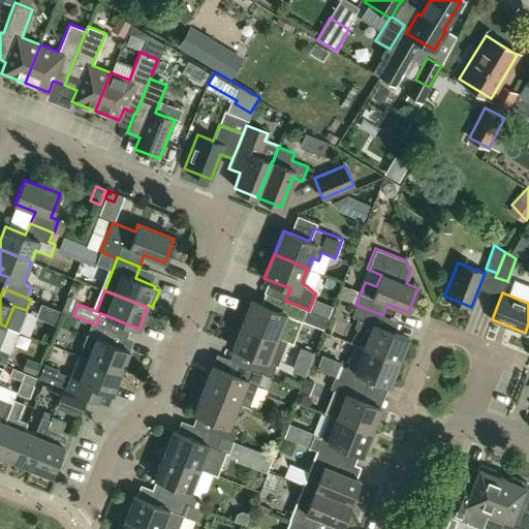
[(293,329),(298,318),(251,301),(242,323),(277,338),(283,324),(293,329)]
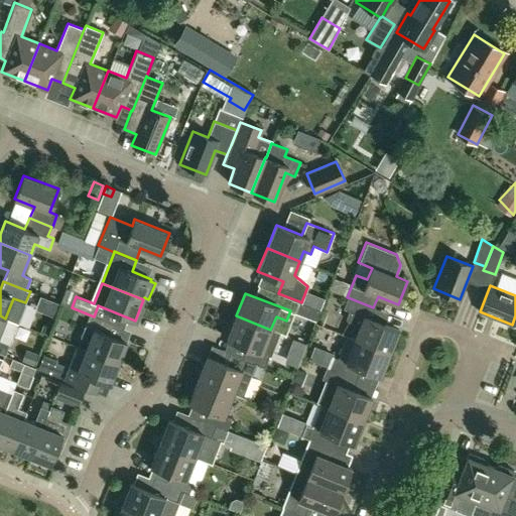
[(363,303),(348,297),(343,308),(349,310),(346,319),(359,327),(355,339),(348,336),(347,337),(389,353),(398,330),(359,314),(363,303)]
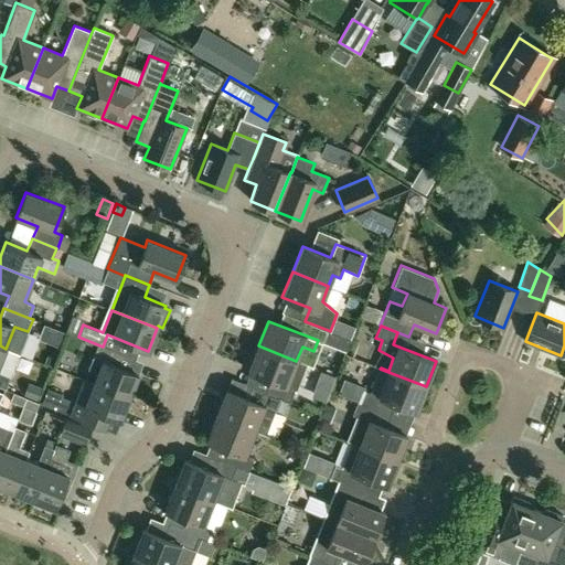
[(350,339),(330,331),(328,330),(322,343),(345,352),(350,339)]
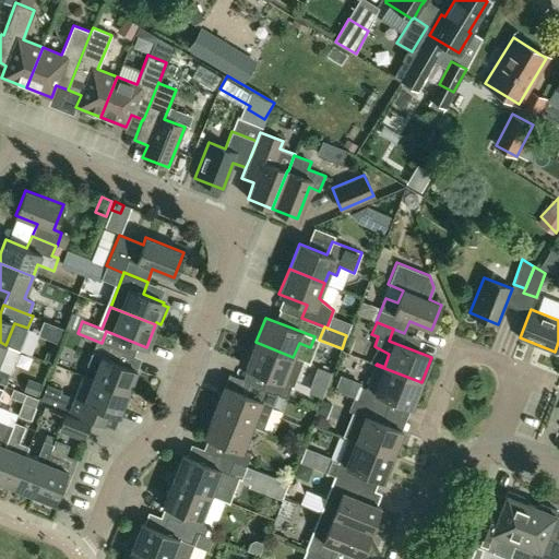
[(96,369),(92,379),(128,393),(137,370),(116,363),(121,351),(102,343),(96,341),(86,366),(96,369)]
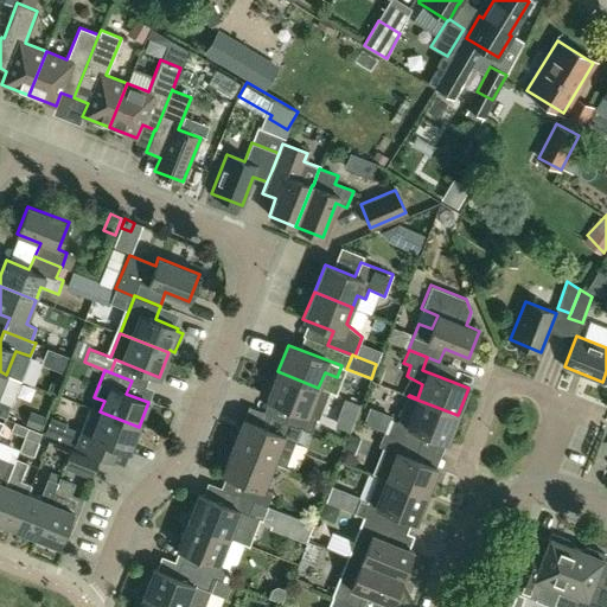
[(20,381),(6,375),(0,371),(0,415),(6,419),(20,381)]
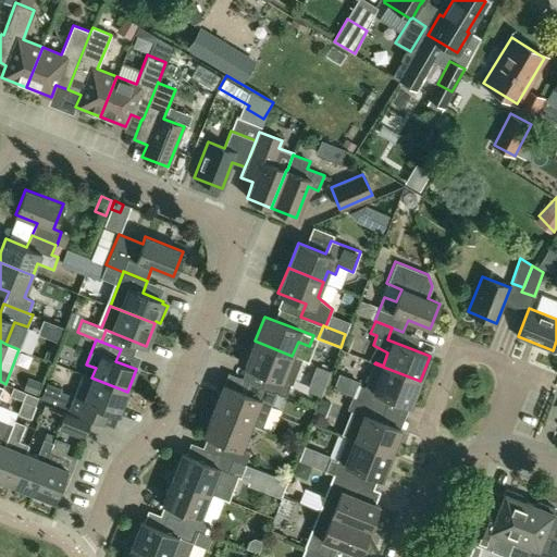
[(292,356),(255,341),(245,366),(265,374),(261,386),(273,392),(285,396),(291,384),(292,385),(301,360),(292,356)]
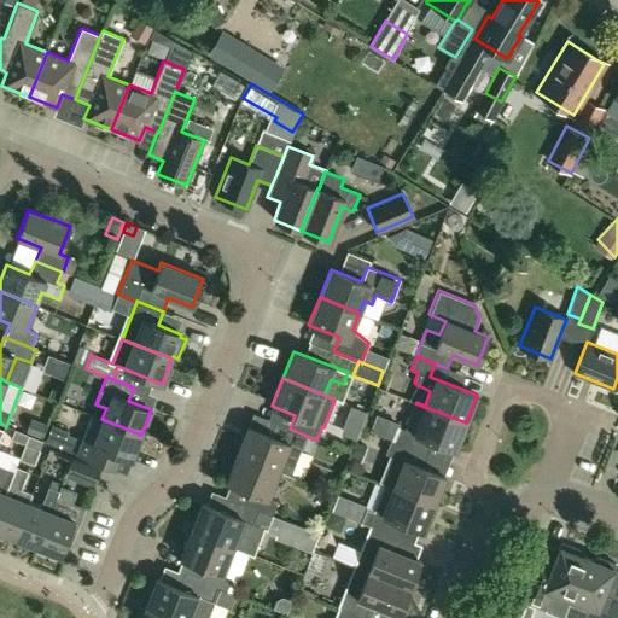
[(455,450),(466,423),(415,403),(406,429),(398,426),(394,439),(392,441),(426,454),(432,441),(455,450)]
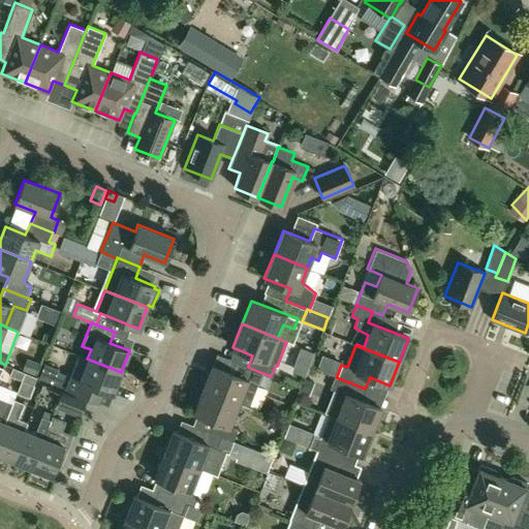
[(121,372),(87,359),(79,355),(65,389),(99,402),(103,390),(113,394),(121,372)]
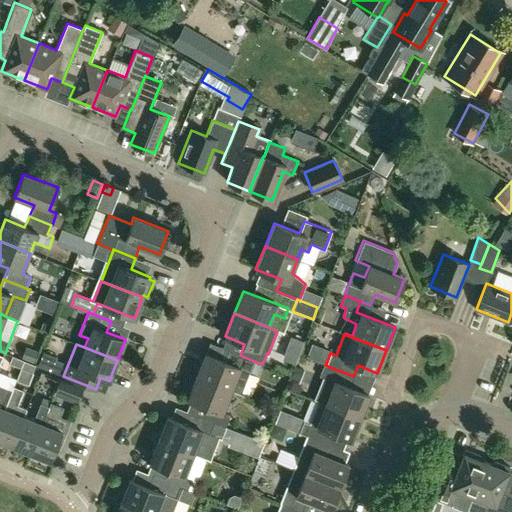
[(21,359),(23,360),(34,364),(39,352),(26,347),(21,359)]
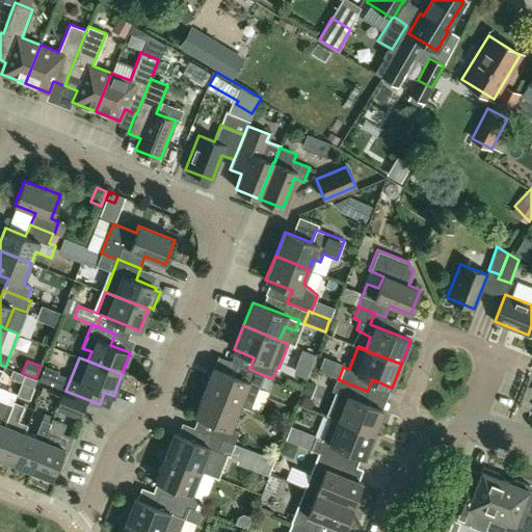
[(213,367),(204,391),(240,405),(249,382),(257,384),(261,374),(249,369),(238,364),(234,375),(213,367)]
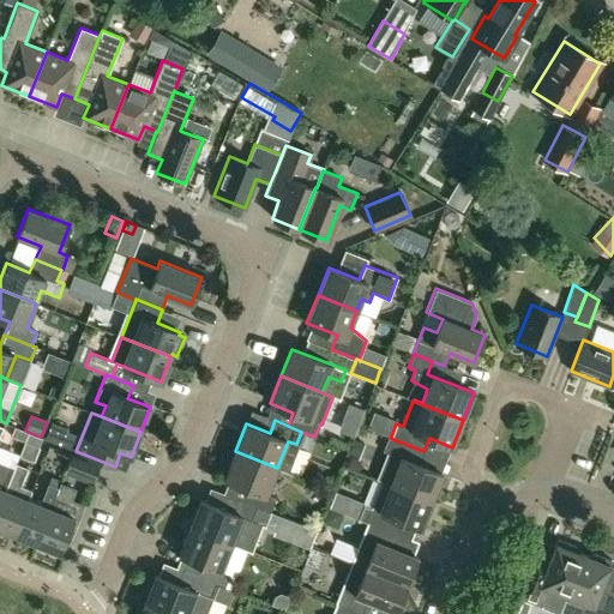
[(28,432),(25,431),(14,427),(11,437),(24,441),(28,432)]
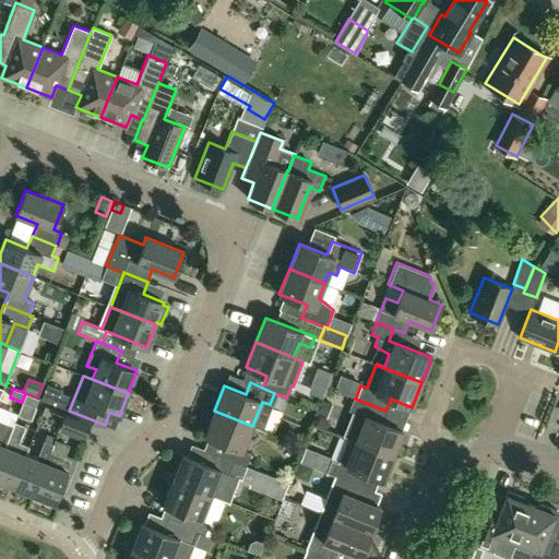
[(25,393),(22,402),(34,407),(37,397),(25,393)]
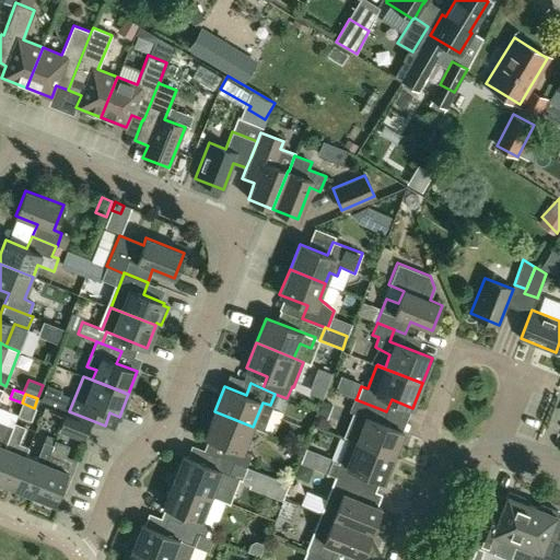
[(348,439),(356,442),(394,456),(404,431),(382,423),(386,411),(356,399),(357,398),(354,398),(349,410),(353,412),(343,436),(348,439)]
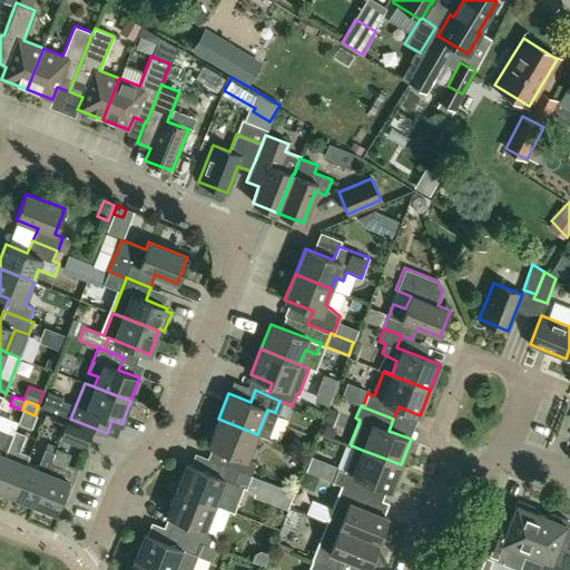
[(255,463),(247,460),(257,434),(218,419),(208,444),(231,453),(225,465),(251,475),(255,463)]
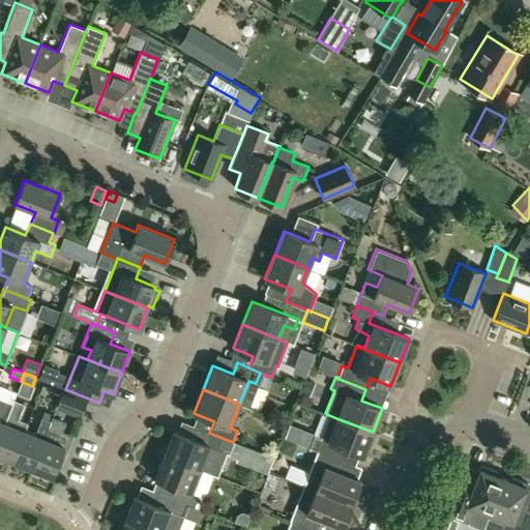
[(86,402),(62,392),(58,404),(81,413),(86,402)]
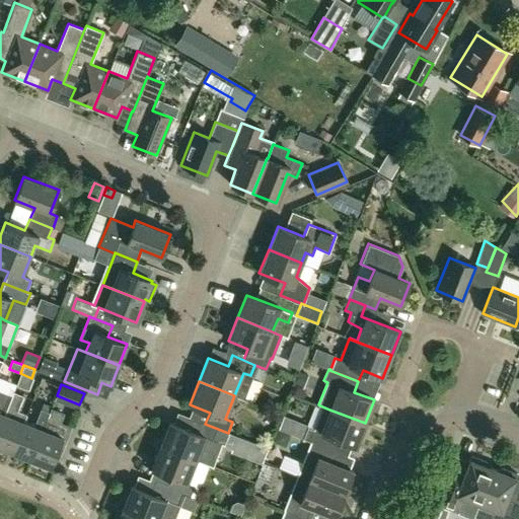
[(13,391),(10,397),(0,424),(0,447),(11,452),(15,441),(23,422),(26,414),(16,410),(22,394),(13,391)]
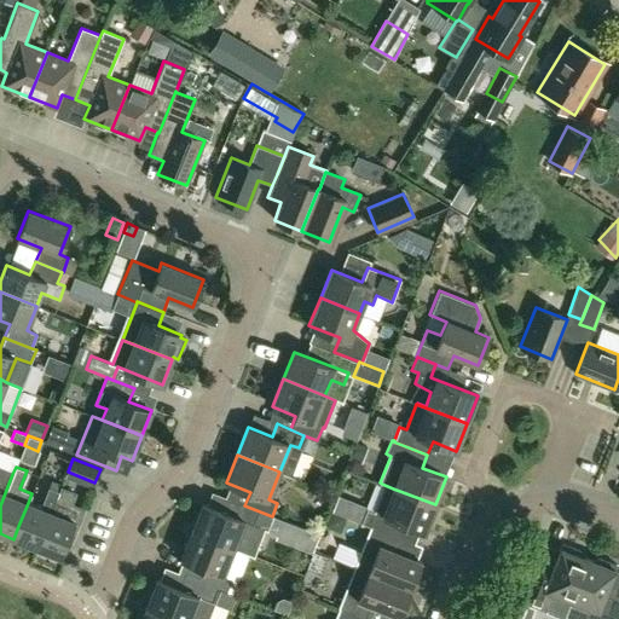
[(0,468),(0,505),(12,474),(0,468)]
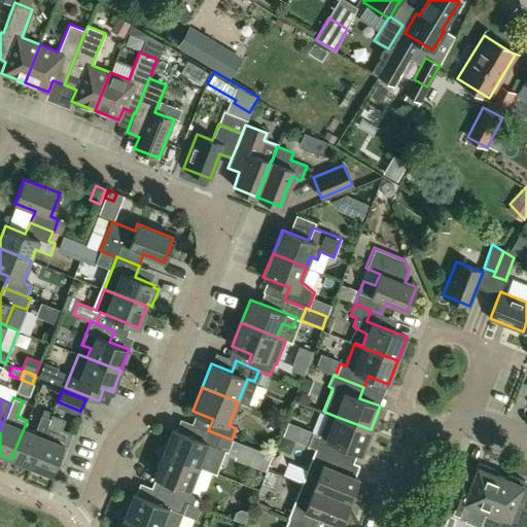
[(371,429),(335,416),(327,413),(318,435),(313,433),(308,446),(315,448),(337,457),(337,456),(341,445),(361,453),(371,429)]
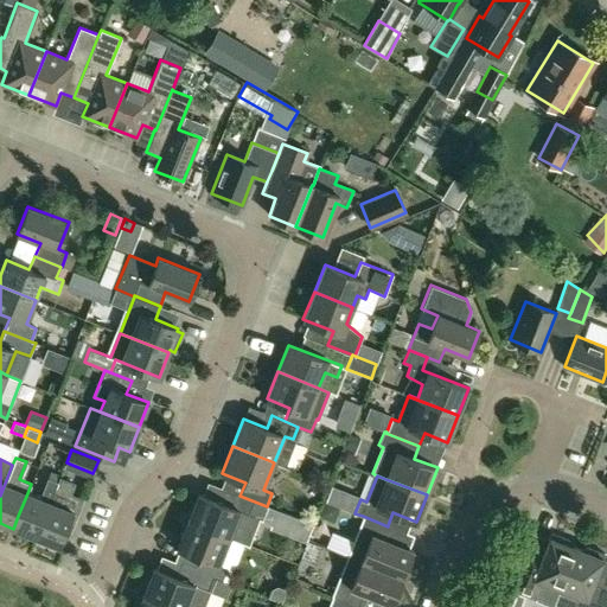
[(13,529),(36,537),(55,489),(58,481),(48,478),(39,498),(27,493),(18,516),(13,529)]
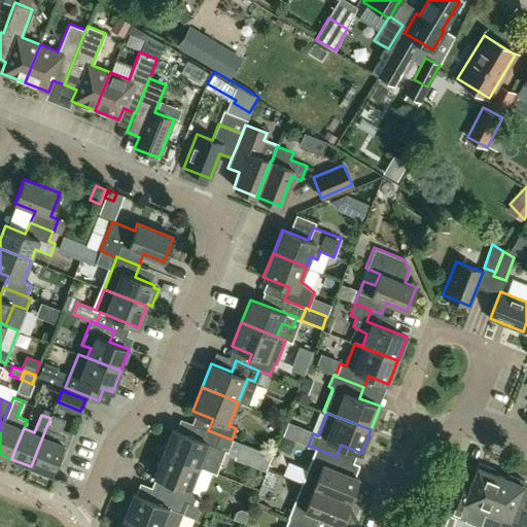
[(47,424),(31,466),(51,475),(58,458),(62,460),(72,433),(59,428),(61,420),(50,416),(50,418),(47,424)]
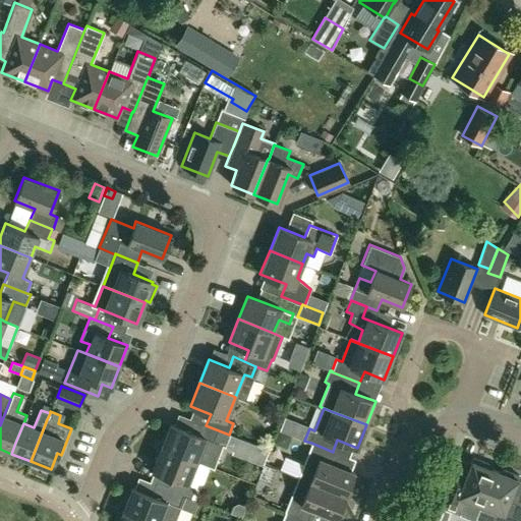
[(287,418),(282,430),(304,441),(309,428),(309,427),(287,418)]
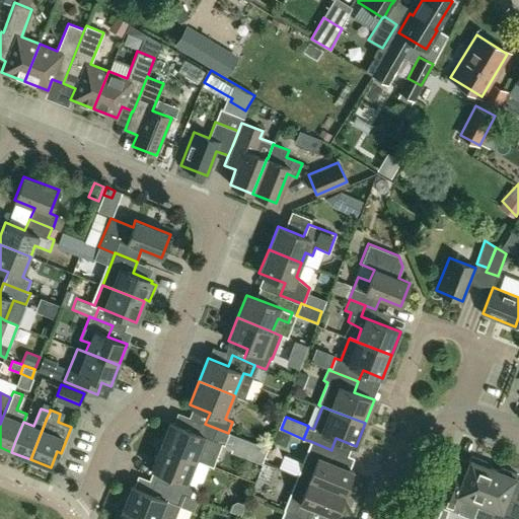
[(169,422),(160,445),(196,459),(205,437),(223,444),(228,433),(205,424),(194,419),(190,430),(169,422)]
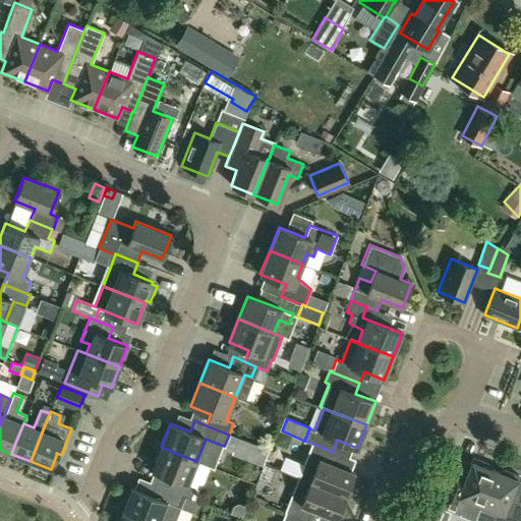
[(229,435),(224,446),(231,449),(230,453),(261,465),(267,450),(229,435)]
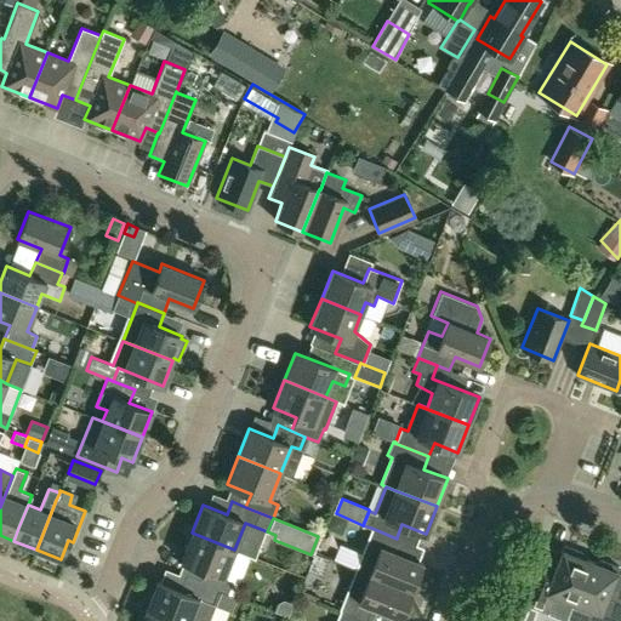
[(376,558),(369,574),(411,591),(422,563),(394,552),(399,539),(397,537),(397,539),(371,528),(362,552),(376,558)]
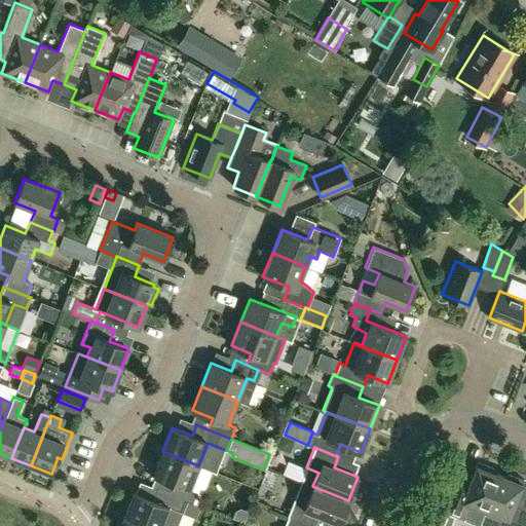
[(189,489),(198,465),(162,451),(153,475),(174,483),(170,494),(171,494),(185,500),(192,503),(196,492),(189,489)]
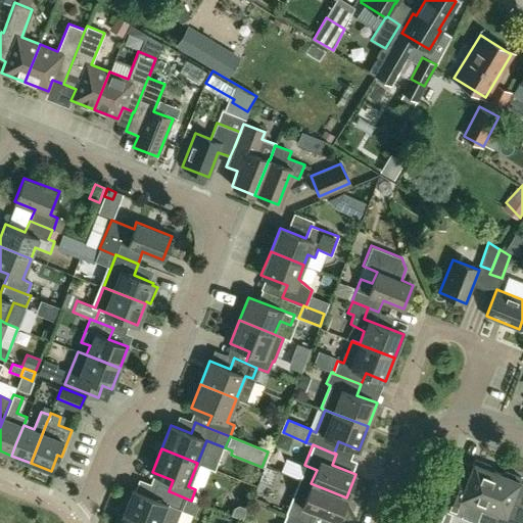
[(453,472),(438,507),(463,516),(468,502),(482,507),(496,471),(489,469),(491,465),(474,459),(467,478),(453,472)]
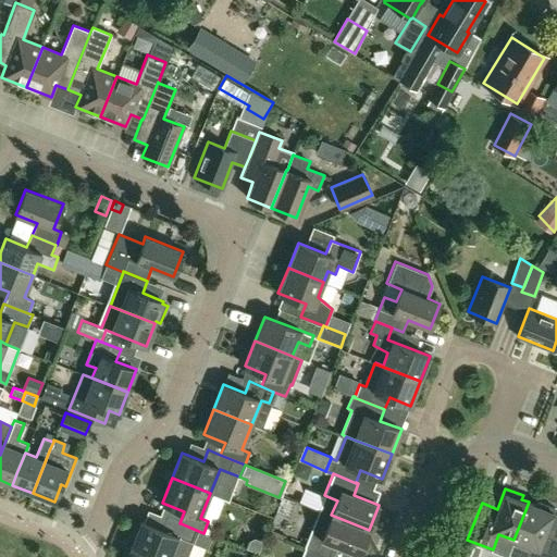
[(536,505),(529,502),(514,540),(508,553),(510,553),(510,556),(525,556),(527,555),(533,556),(554,556),(556,548),(556,537),(545,533),(555,508),(537,502),(536,505)]
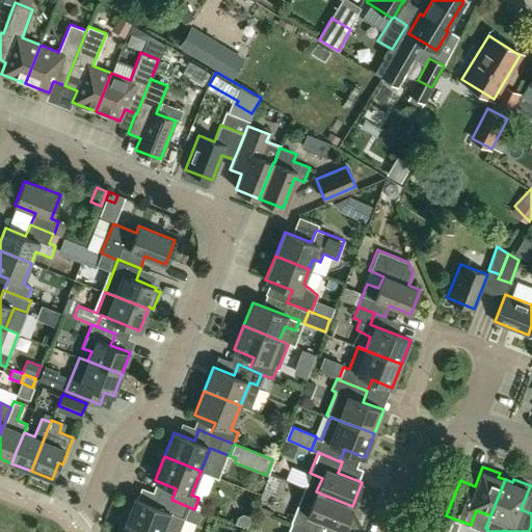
[(311,506),(299,501),(291,523),(314,531),(318,521),(343,530),(352,506),(316,491),(311,506)]
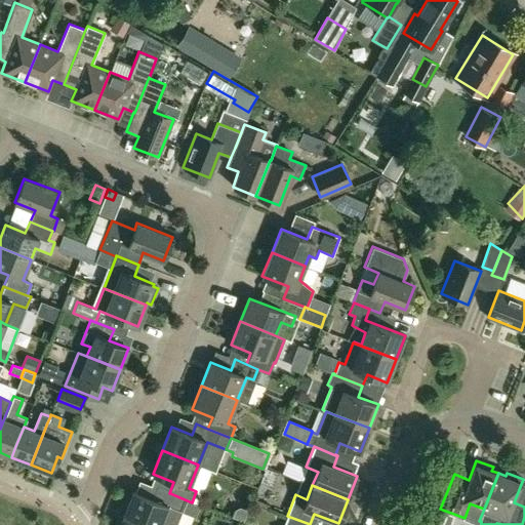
[(153,499),(132,491),(123,515),(149,524),(174,524),(185,499),(170,493),(169,493),(158,488),(153,499)]
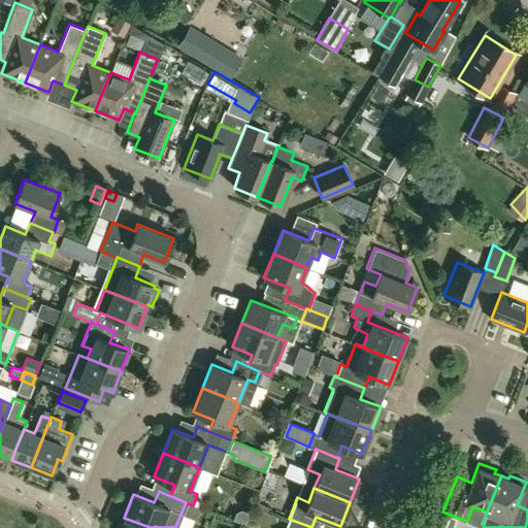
[(442,512),(439,520),(448,523),(451,515),(442,512)]
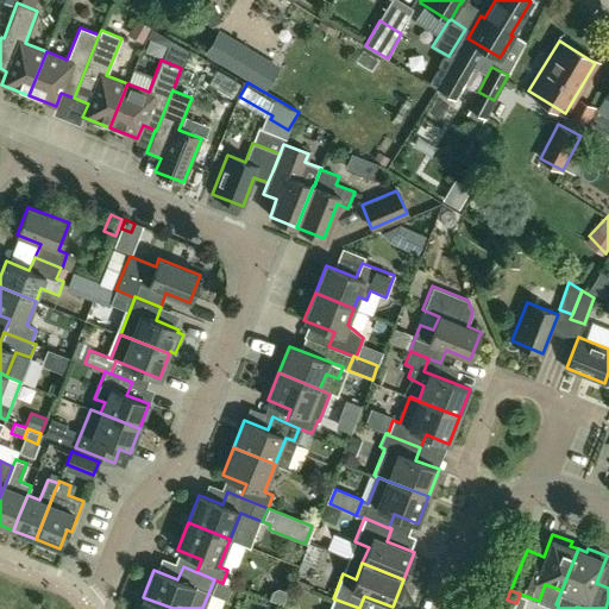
[(173,608),(143,597),(138,608),(173,608)]
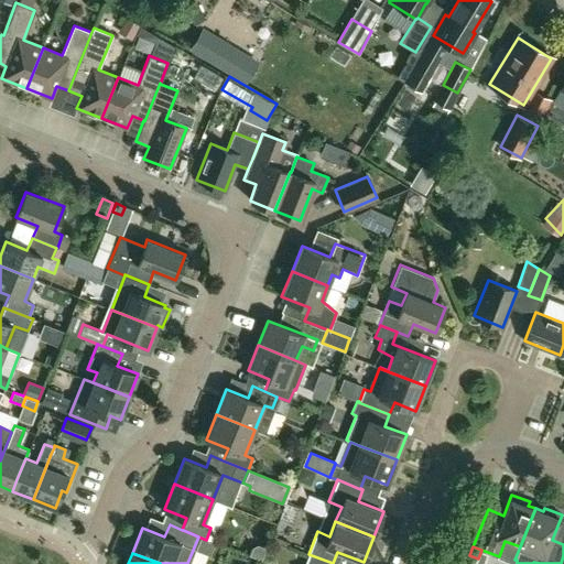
[(335,563),(333,563),(308,554),(304,563),(335,563)]
